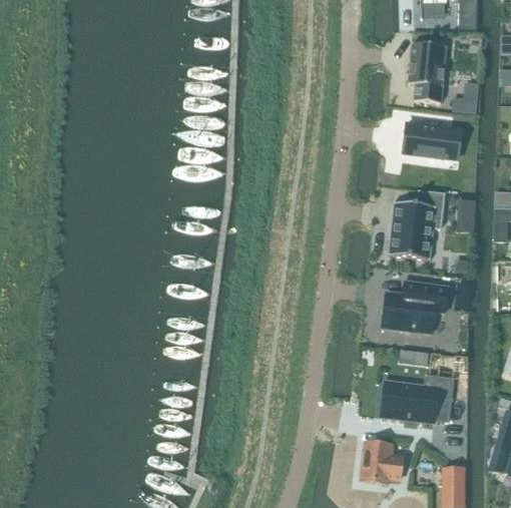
[(459,0),(459,2),(459,29),(476,29),(476,12),(477,0),(459,0)]
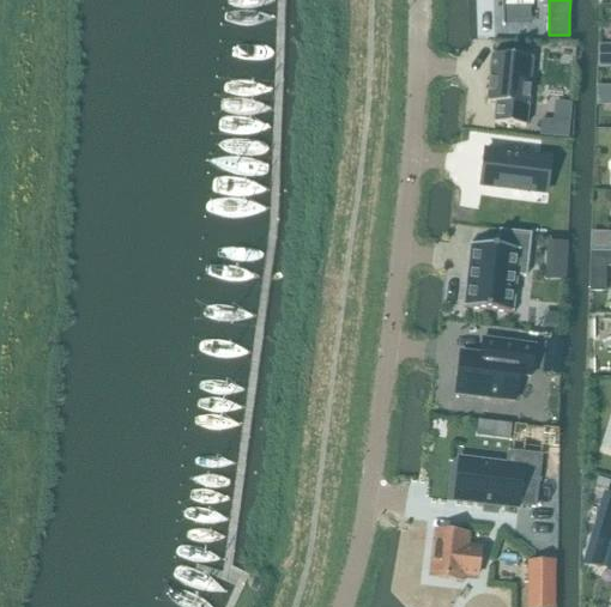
[(492,52),(489,98),(496,99),(495,119),(527,122),(530,102),(533,55),(492,52)]
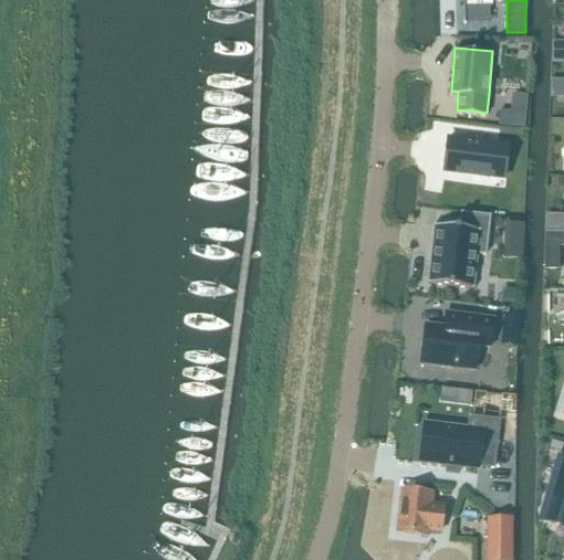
[(500,107),(499,122),(510,123),(510,112),(511,108),(500,107)]
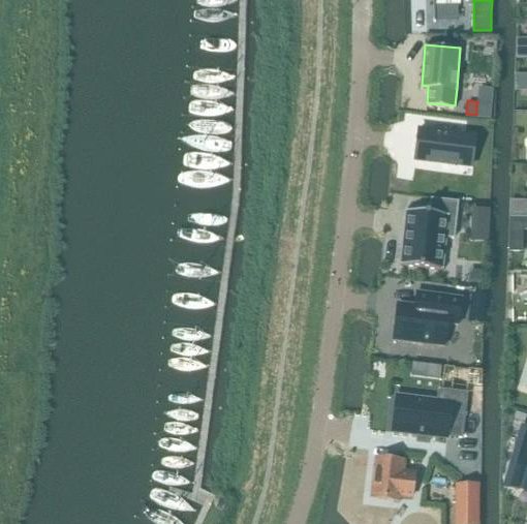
[(476,104),(476,115),(491,116),(492,105),(476,104)]
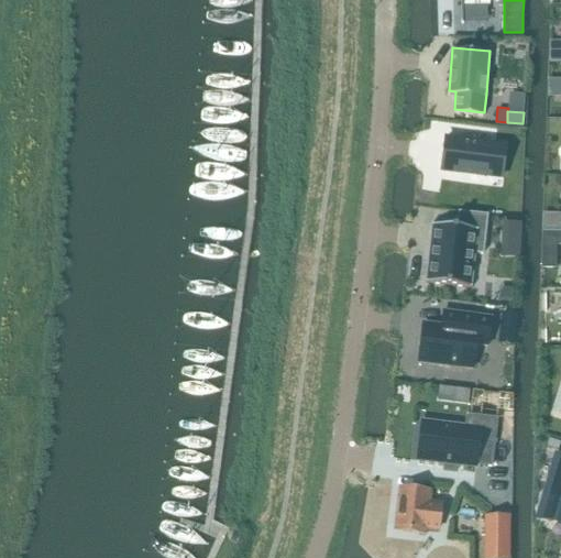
[(446,130),(440,168),(488,174),(504,176),(508,138),(493,135),(446,130)]
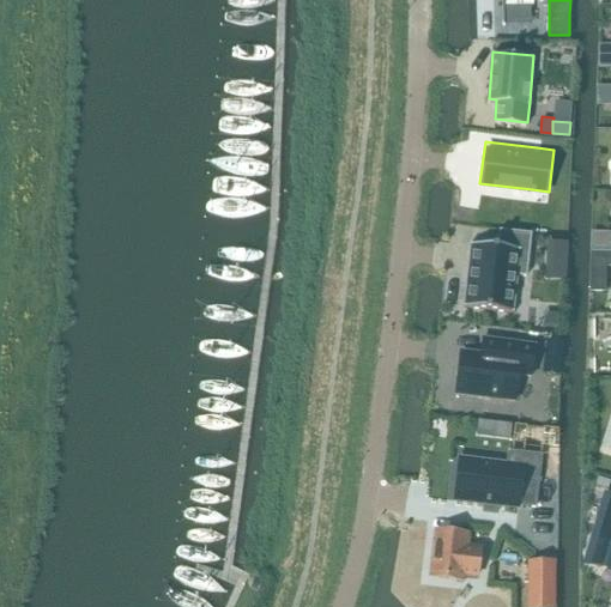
[(526,272),(532,230),(498,226),(497,242),(470,238),(463,303),(513,309),(518,271),(526,272)]
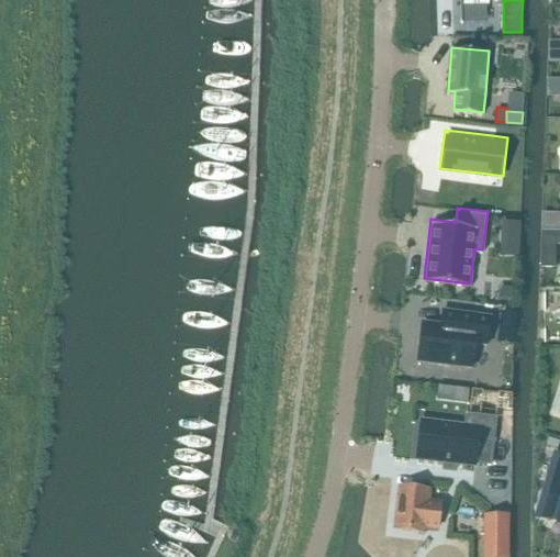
[(502,219),(501,241),(514,242),(521,242),(522,227),(522,220),(502,219)]
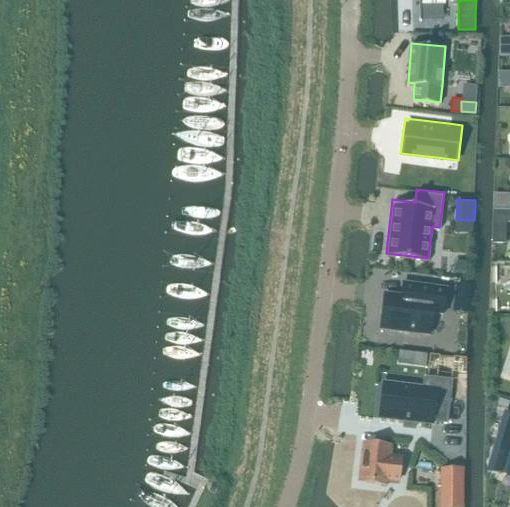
[(494,209),(494,219),(498,219),(506,219),(509,219),(509,208),(499,209),(494,209)]
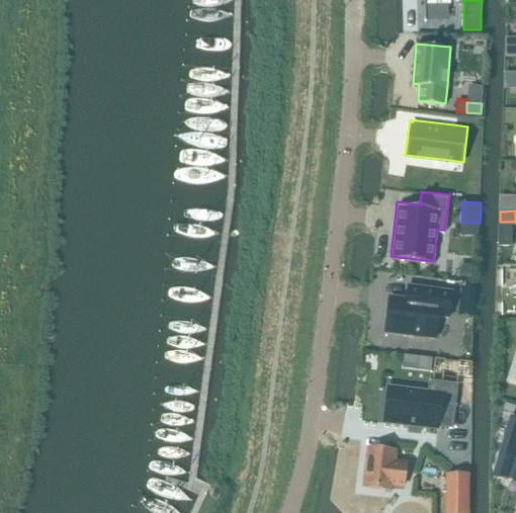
[(390,294),(384,330),(436,337),(439,315),(450,316),(453,287),(407,281),(406,296),(390,294)]
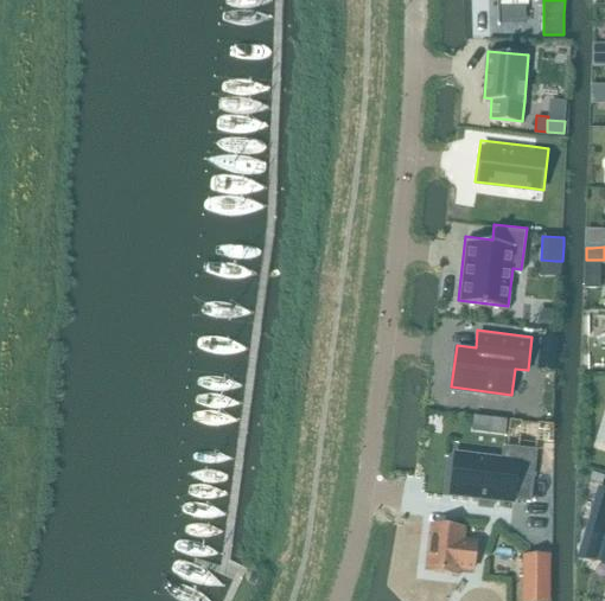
[(542,333),(540,350),(555,352),(556,352),(559,336),(555,336),(542,333)]
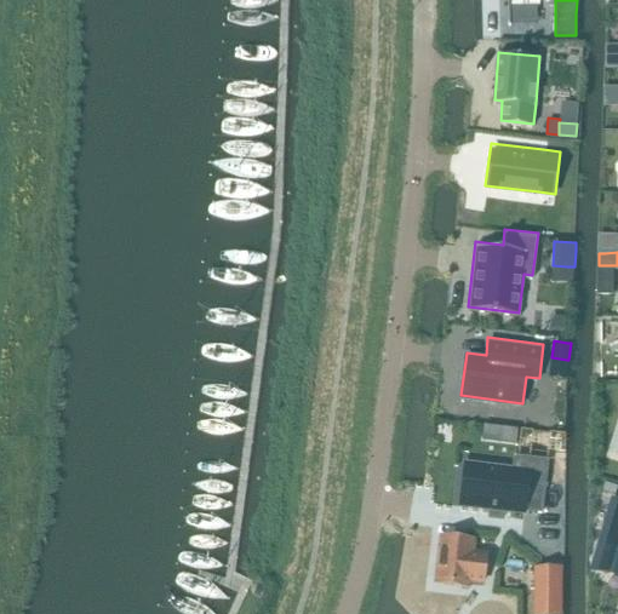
[(465,458),(459,501),(526,510),(527,508),(543,509),(549,455),(515,452),(514,464),(465,458)]
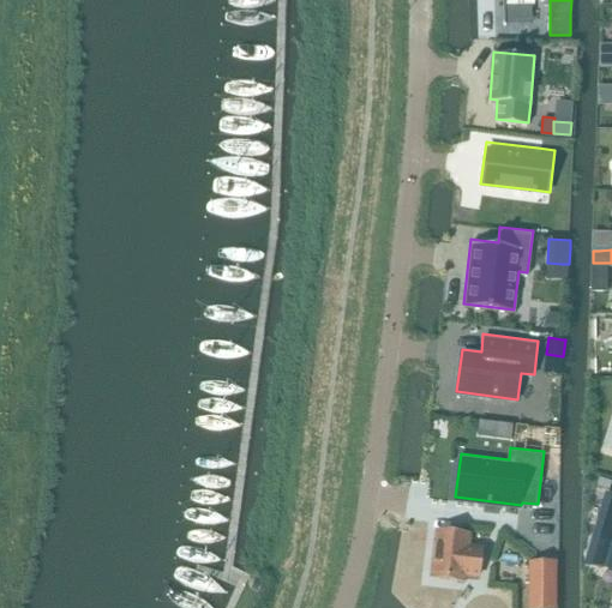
[(600,475),(598,483),(610,487),(611,482),(611,479),(600,475)]
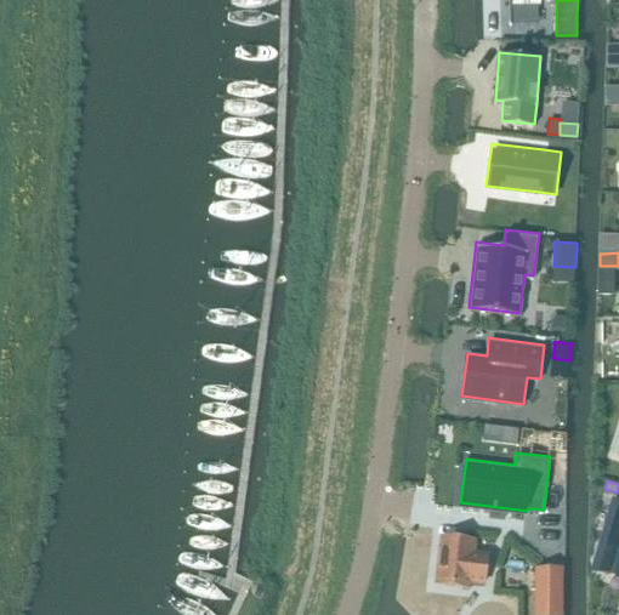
[(618,497),(617,497),(596,563),(618,569),(618,497)]
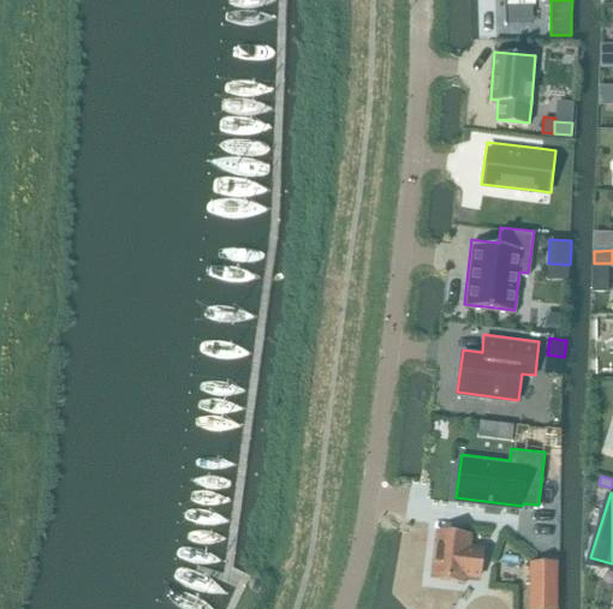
[(436,530),(432,574),(465,579),(466,575),(481,577),(484,544),(470,543),(471,533),(436,530)]
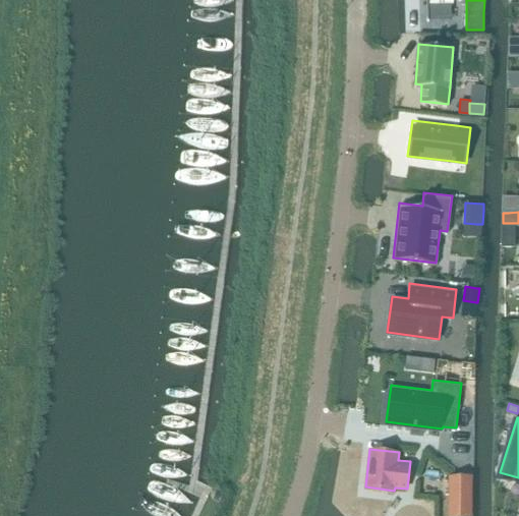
[(450,474),(448,515),(471,515),(472,474),(450,474)]
